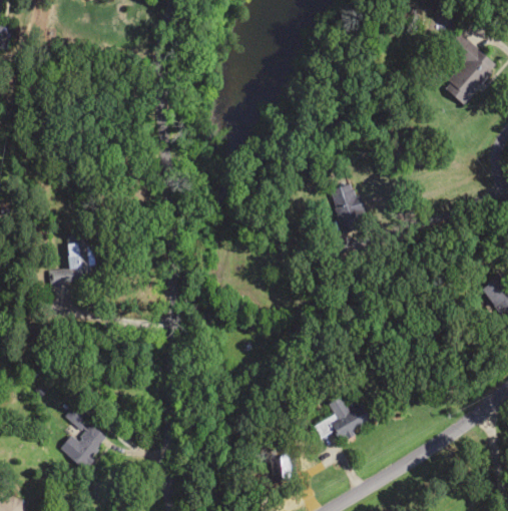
[(466,62),(444,87),(464,105),(499,66),(460,33),(448,46),(466,62)]
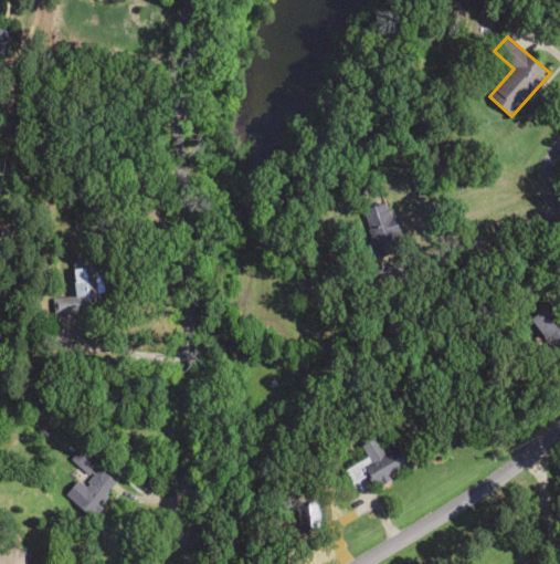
[(366,209),(379,254),(405,247),(391,201),(366,209)]
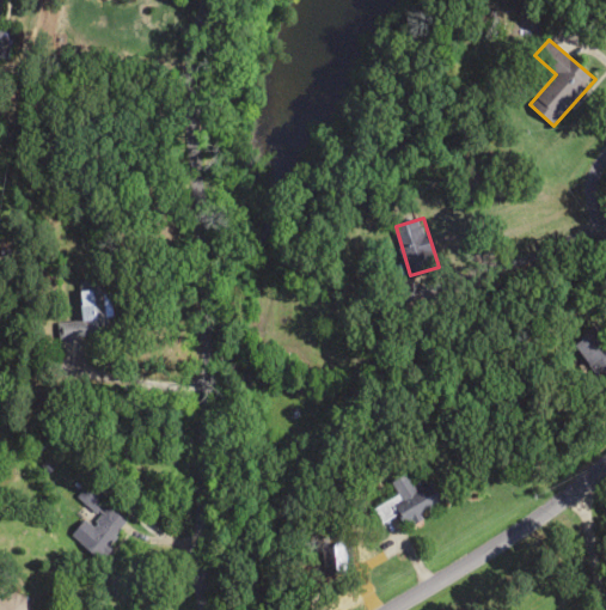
[(83,281),(83,325),(63,325),(63,336),(109,336),(109,281),(83,281)]
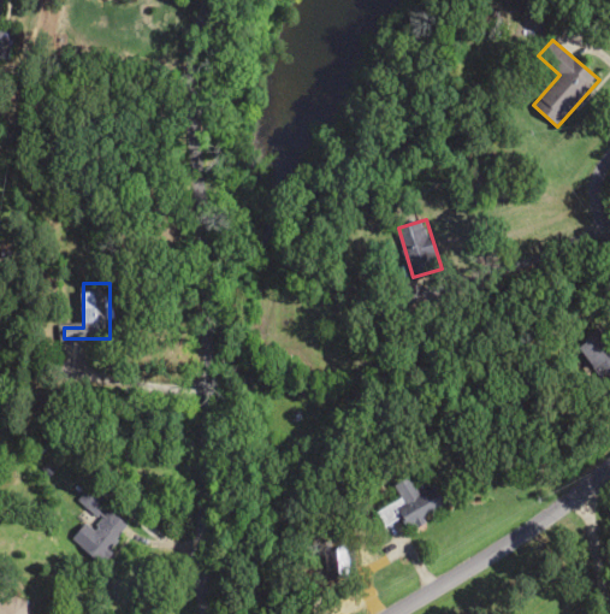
[(446,511),(437,488),(420,495),(413,478),(397,485),(406,503),(397,507),(407,527),(446,511)]
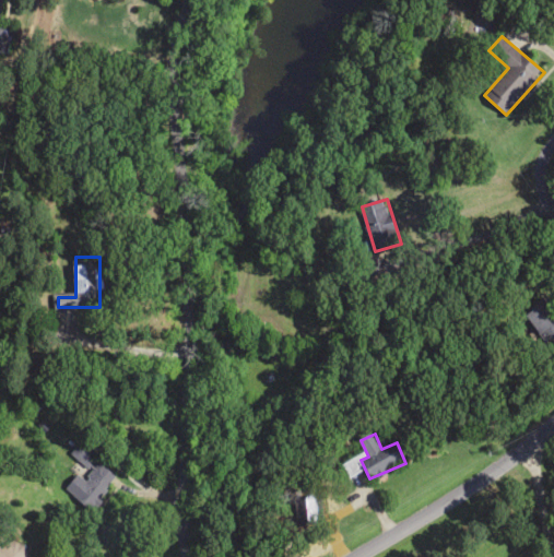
[(79,477),(67,494),(93,512),(117,477),(101,465),(87,483),(79,477)]
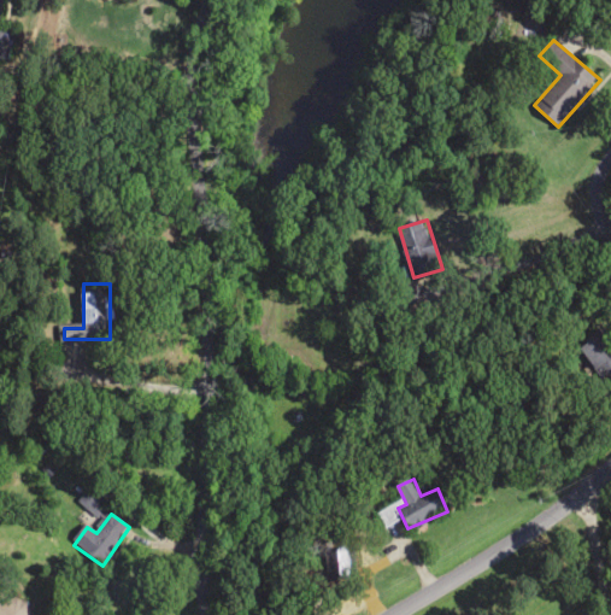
[(28,614),(24,598),(0,603),(0,614),(28,614)]
